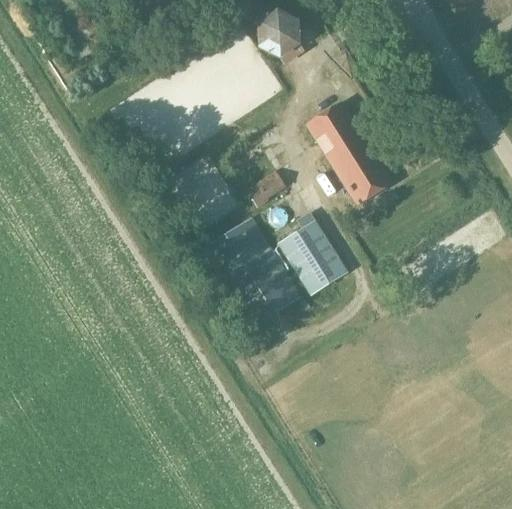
[(281,53),(300,17),(268,0),(263,0),(245,33),(281,53)]
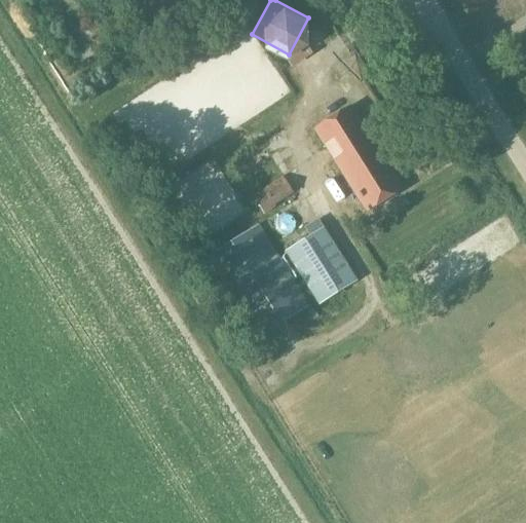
[(146,84),(177,151),(201,140),(200,116),(207,113),(225,112),(223,109),(222,76),(212,80),(212,84),(196,91),(193,91),(189,82),(188,70),(176,71),(157,79),(156,79),(146,84)]
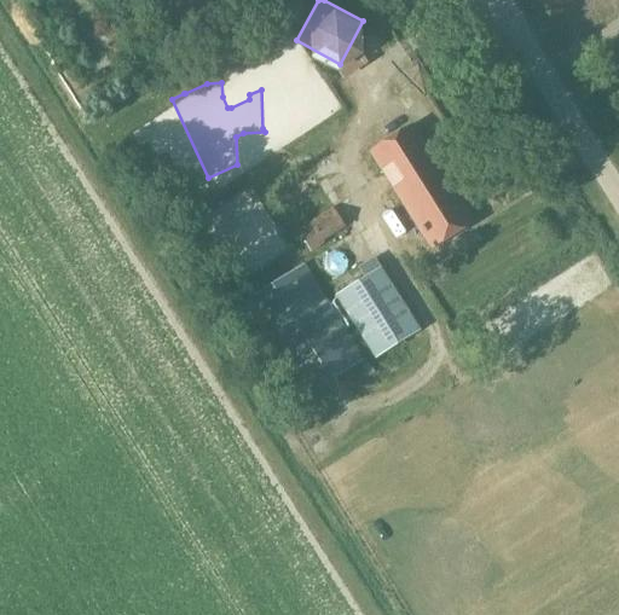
[(431,245),(470,220),(410,123),(369,149),(431,245)]
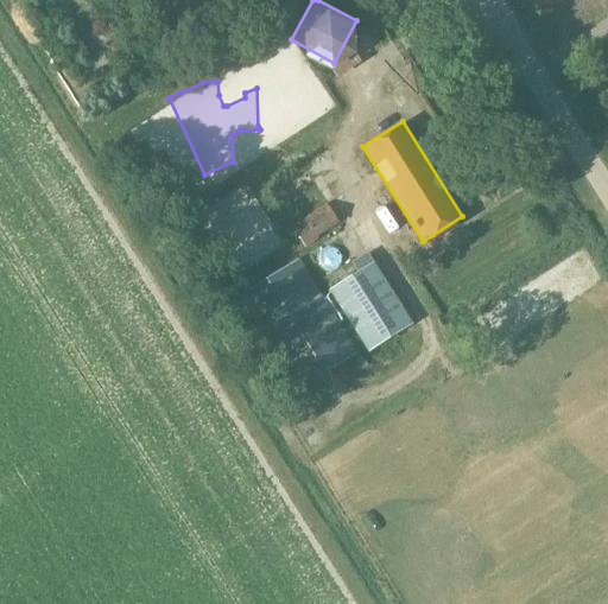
[(214,195),(244,254),(277,239),(247,179),(214,195)]
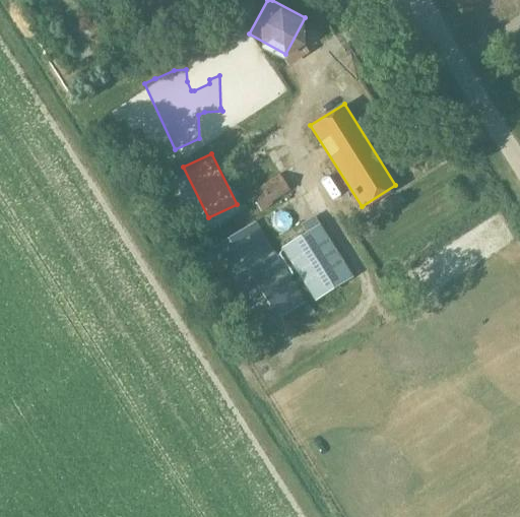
[(260,209),(289,189),(276,171),(248,192),(260,209)]
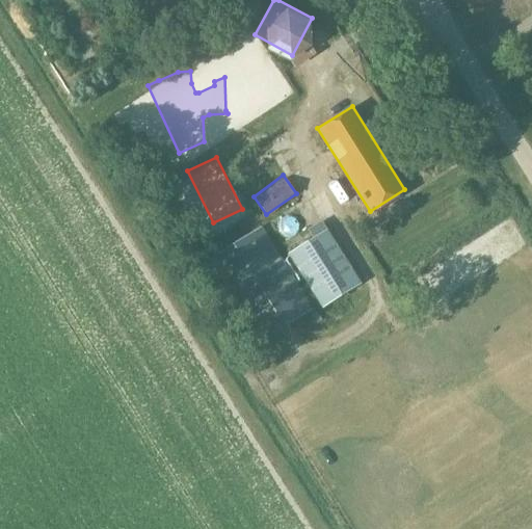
[(312,307),(281,257),(261,225),(203,261),(254,343),(312,307)]
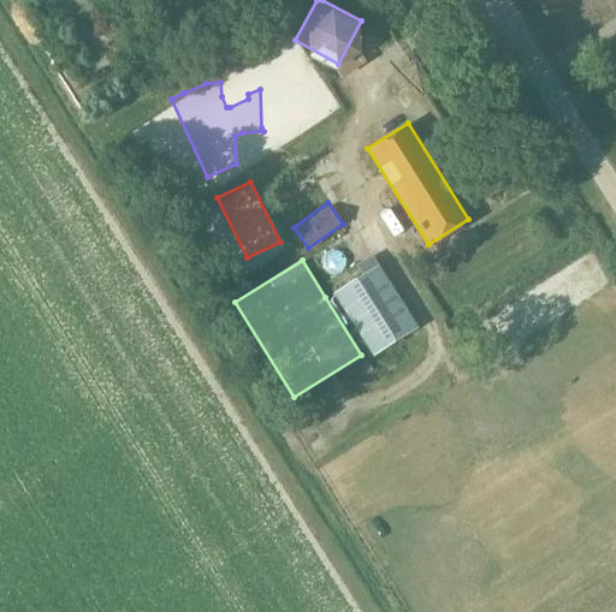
[(372,356),(419,326),(379,263),(332,292),(372,356)]
